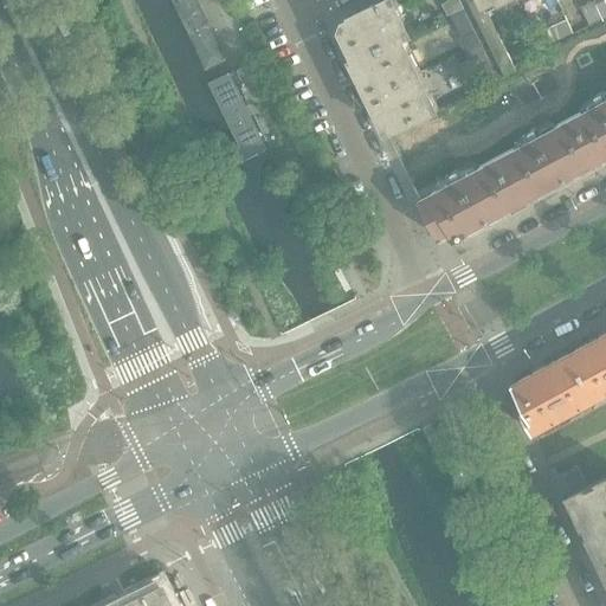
[(169,0),(204,70),(224,60),(193,0),(169,0)]
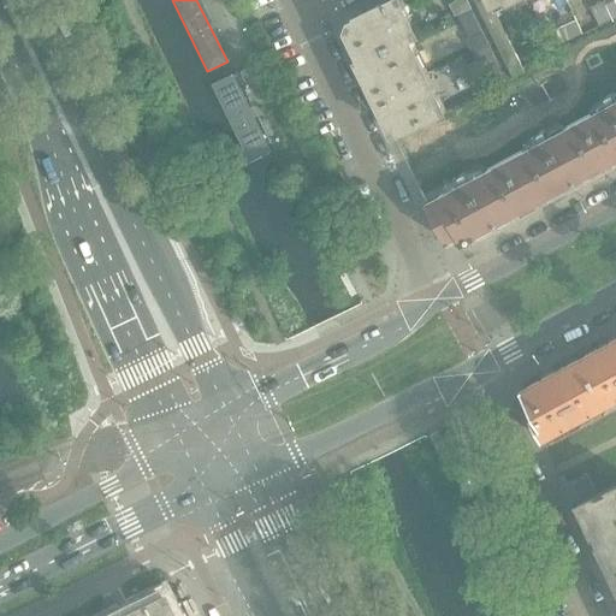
[(406,31),(401,22),(409,18),(401,0),(389,0),(357,16),(359,17),(350,22),(347,30),(361,59),(408,36),(415,33),(413,29),(406,31)]
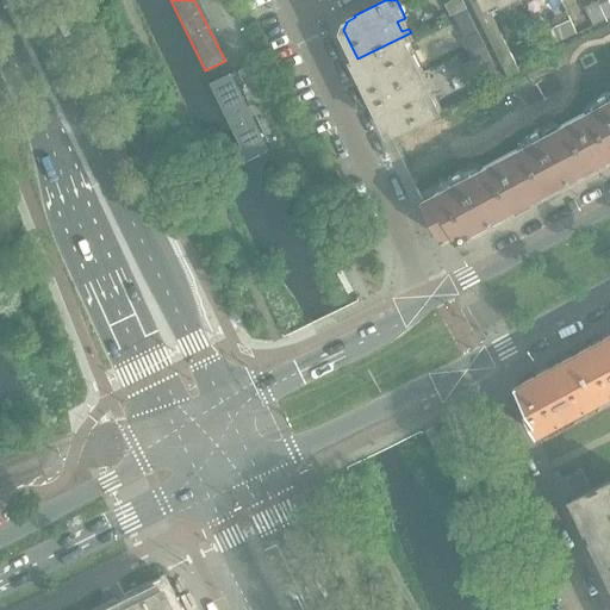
[(466,10),(461,0),(454,0),(444,5),(450,17),(466,10)]
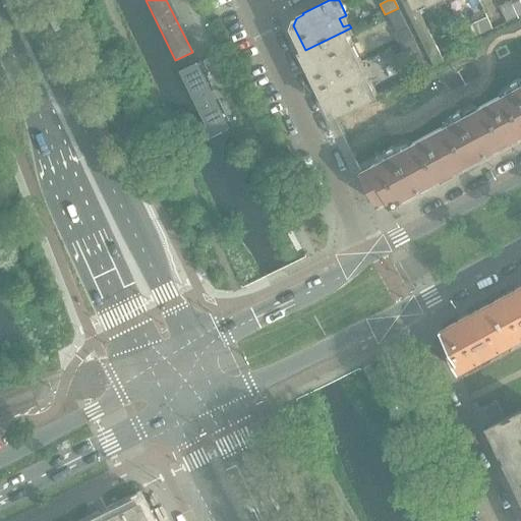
[(415,5),(412,0),(408,0),(403,3),(408,13),(416,8),(415,5)]
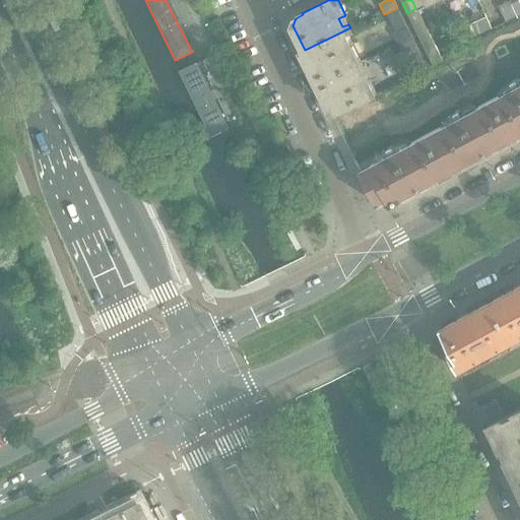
[(519,0),(518,0),(510,4),(516,16),(517,17),(519,15),(519,0)]
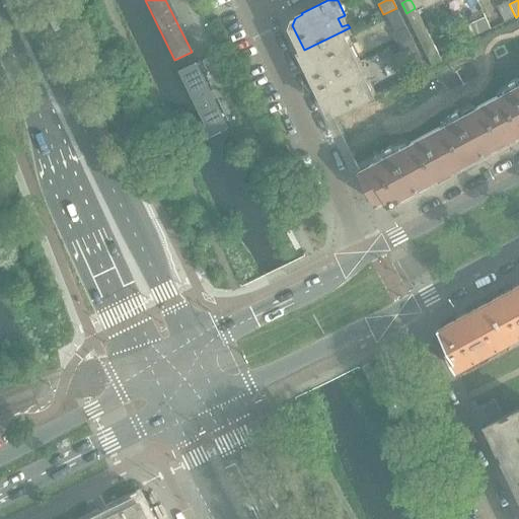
[(508,1),(497,6),(505,21),(515,16),(509,4),(508,1)]
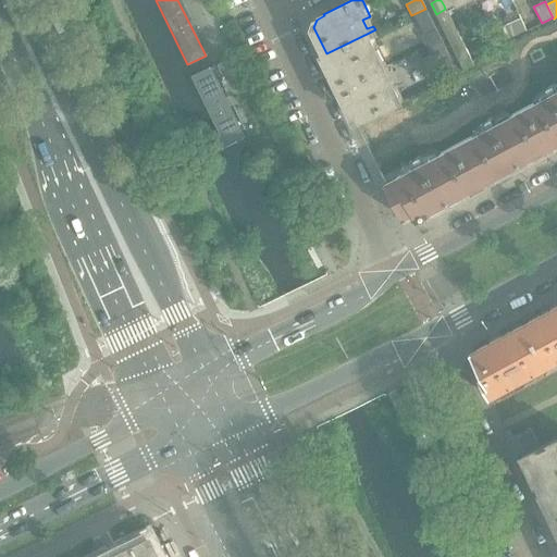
[(450,21),(445,9),(436,14),(441,25),(450,21)]
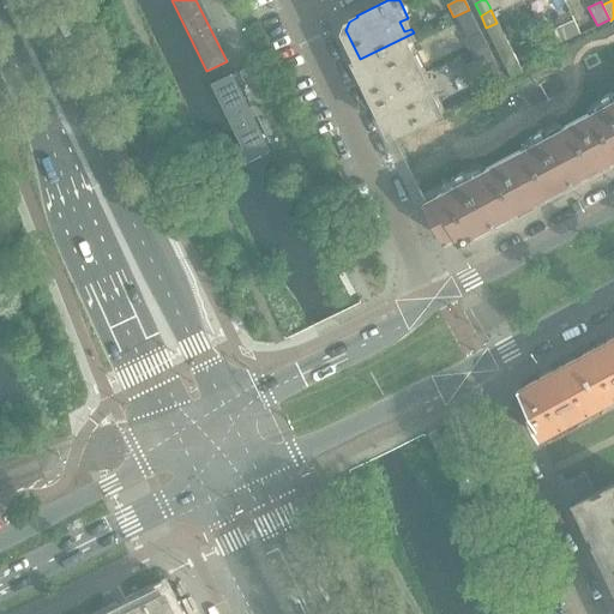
[(473,24),(467,12),(455,18),(459,30),(473,24)]
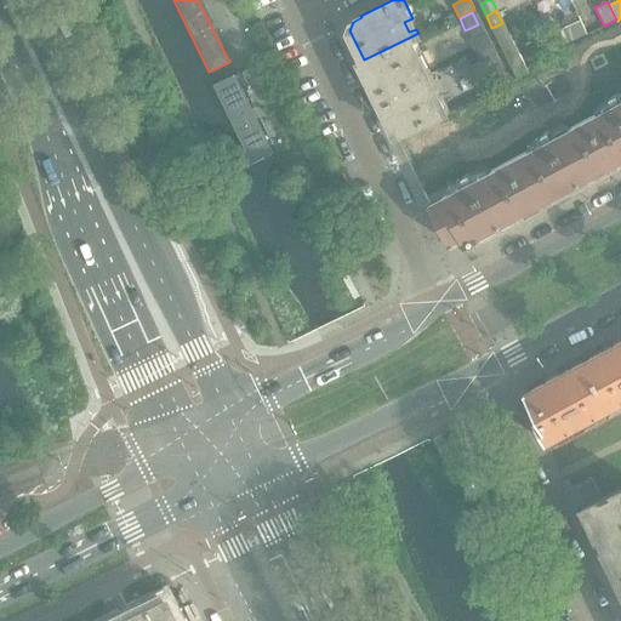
[(580,21),(565,27),(571,41),(586,34),(580,21)]
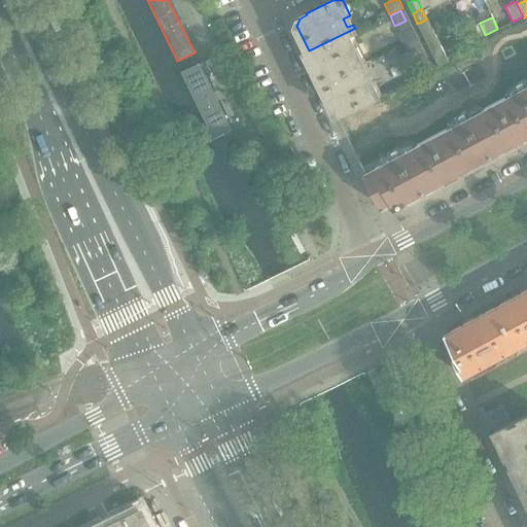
[(431,30),(426,20),(417,24),(422,34),(431,30)]
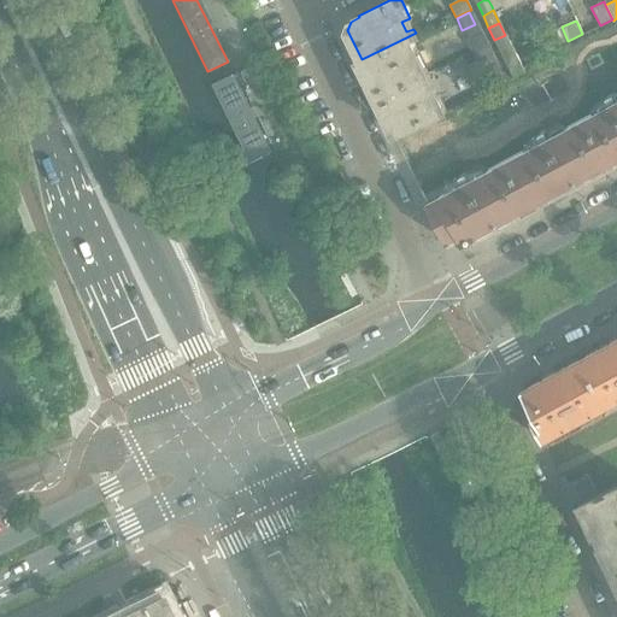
[(489,45),(483,34),(466,41),(472,53),(489,45)]
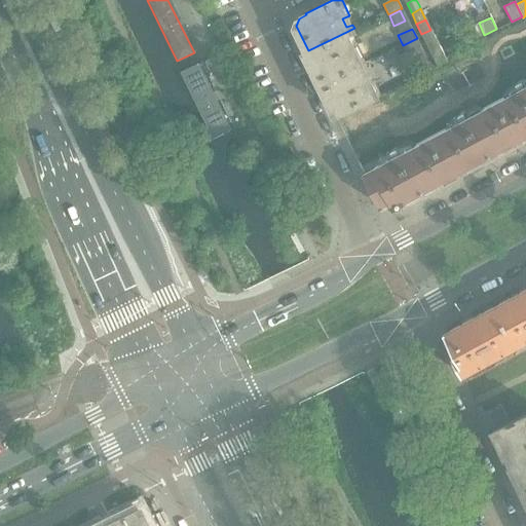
[(436,40),(430,30),(421,34),(426,44),(436,40)]
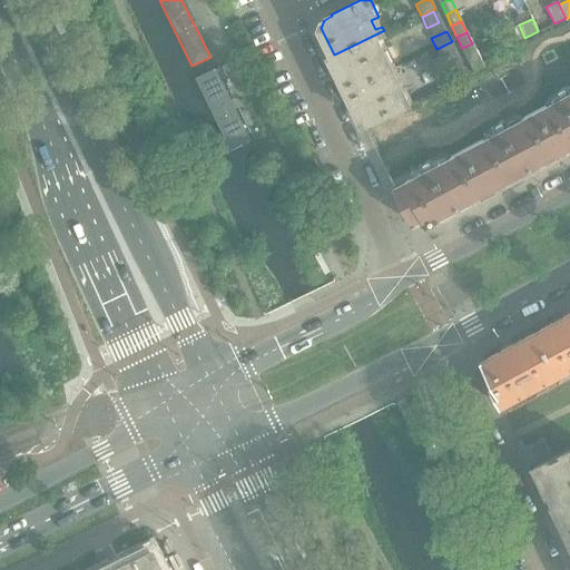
[(386,66),(379,50),(384,47),(377,33),(334,55),(331,56),(347,90),(394,67),(392,64),(386,66)]
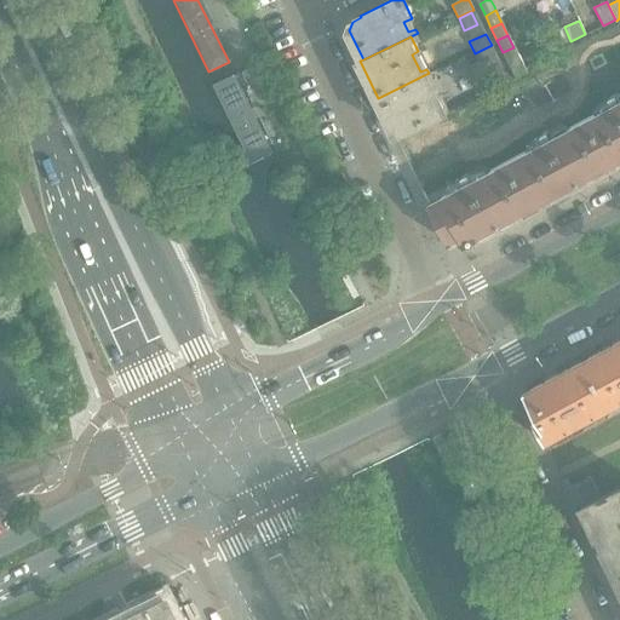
[(549,52),(543,40),(529,47),(537,59),(549,52)]
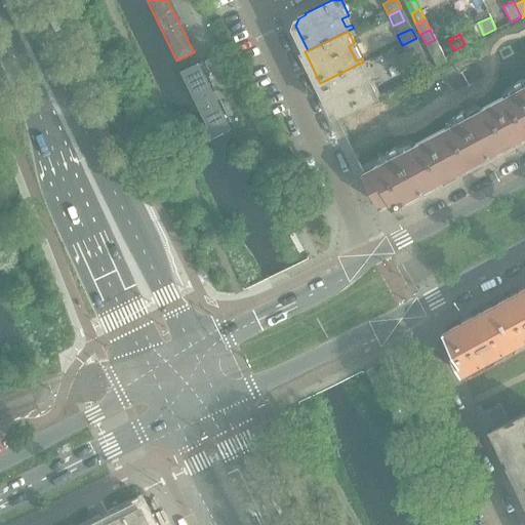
[(430,70),(419,47),(420,47),(416,38),(402,45),(406,53),(414,49),(426,72),(430,70)]
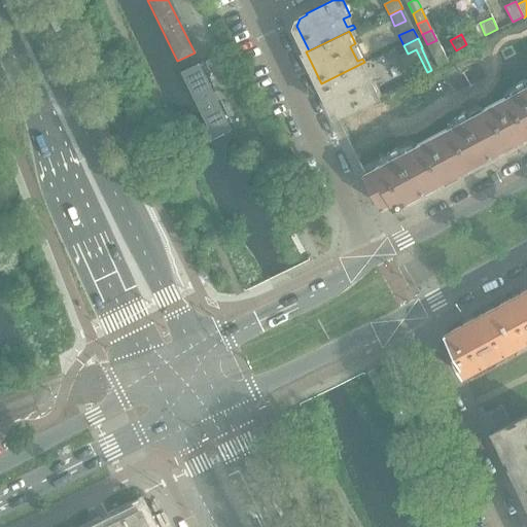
[(442,50),(436,40),(427,44),(432,55),(442,50)]
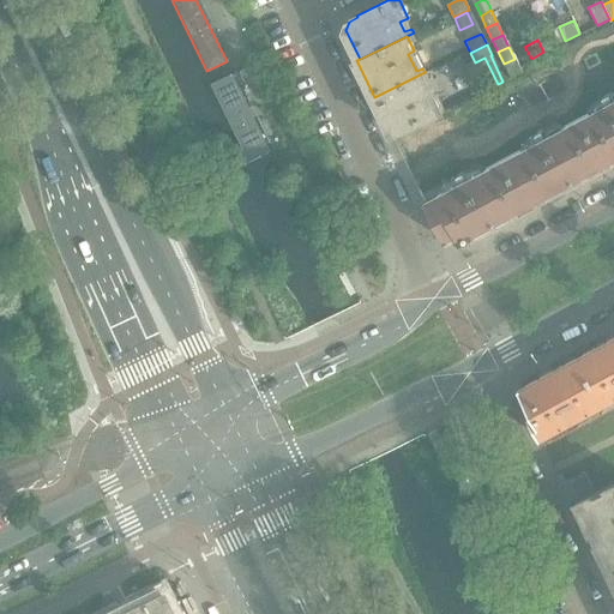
[(521,71),(518,66),(515,59),(504,64),(510,77),(521,71)]
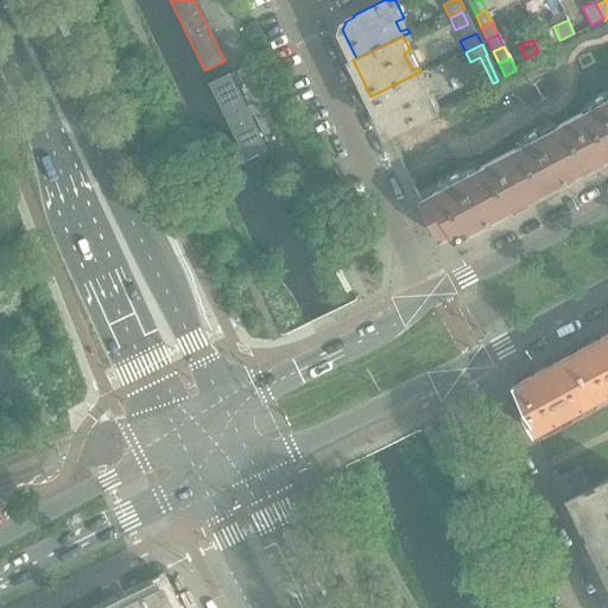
[(245,162),(267,151),(227,71),(207,82),(245,162)]
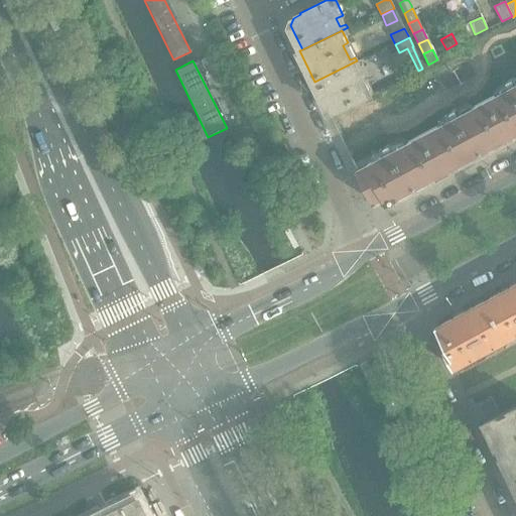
[(209,60),(202,65),(207,75),(214,71),(209,60)]
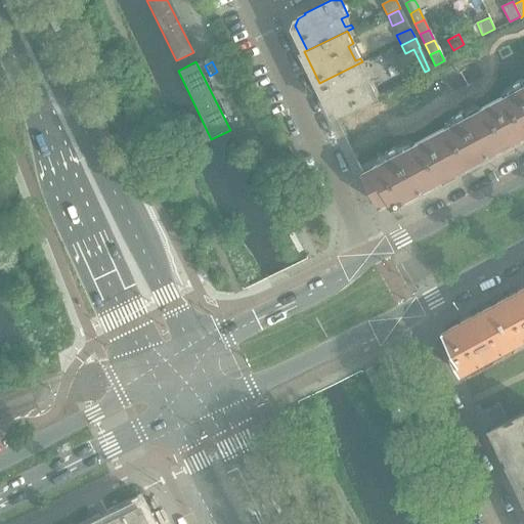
[(378,93),(370,79),(365,82),(358,68),(364,64),(362,61),(319,83),(335,114),(378,93)]
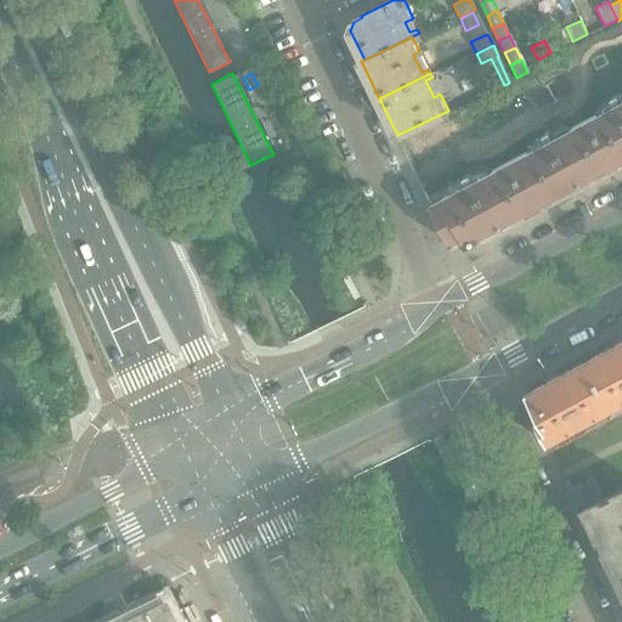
[(621,162),(621,100),(591,118),(616,165),(621,162)]
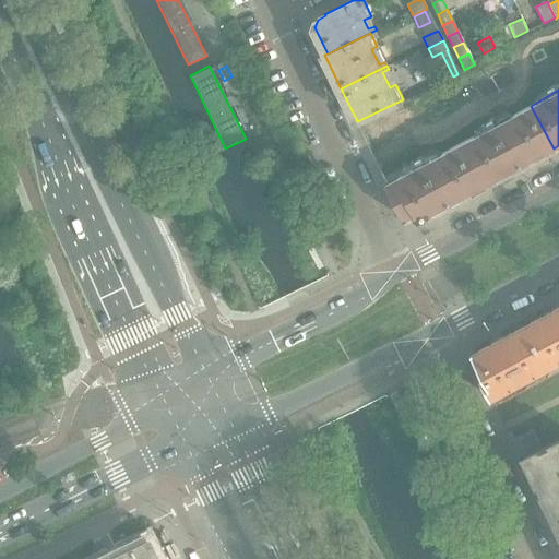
[(554,149),(531,106),(460,144),(483,187),(554,149)]
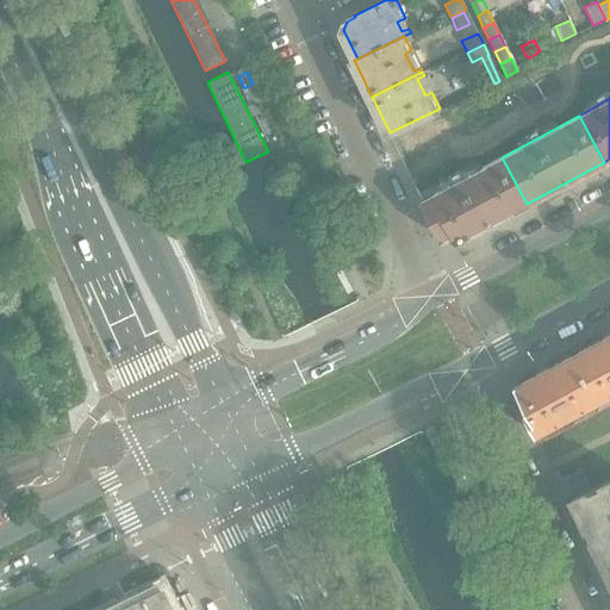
[(527,204),(502,157),(475,172),(422,201),(442,240),(454,234),(458,241),(462,238),(464,240),(467,238),(467,236),(527,204)]
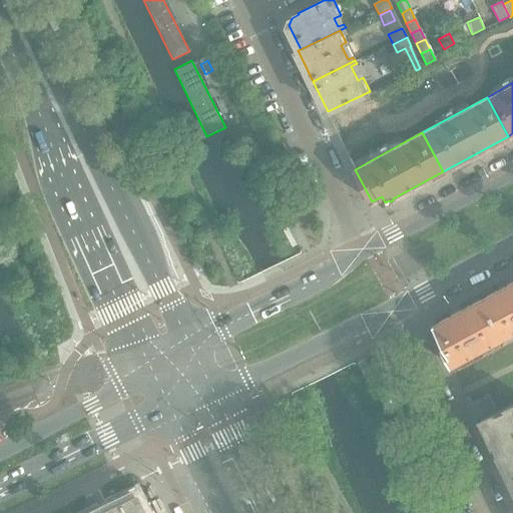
[(278,166),(272,154),(263,159),(269,171),(278,166)]
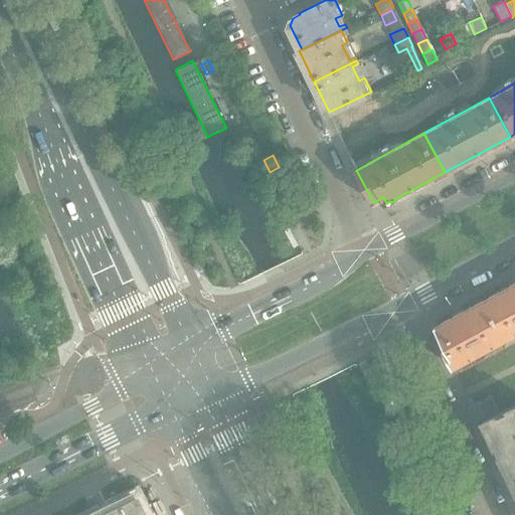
[(507,338),(514,333),(514,283),(486,299),(507,338)]
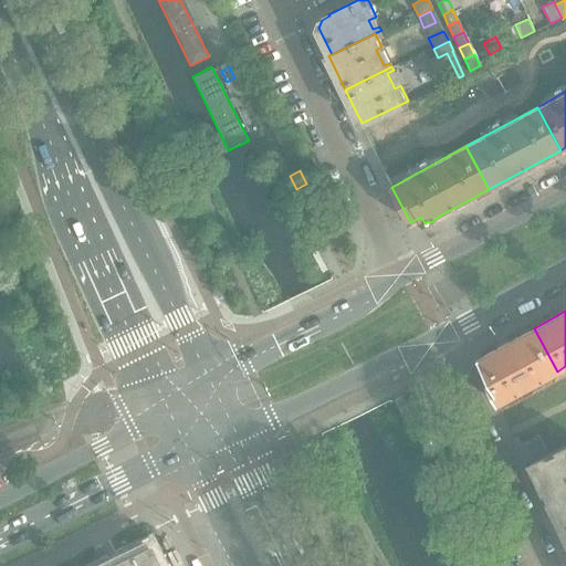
[(498,404),(554,374),(557,371),(534,328),(479,359),(491,383),(488,385),(498,404)]
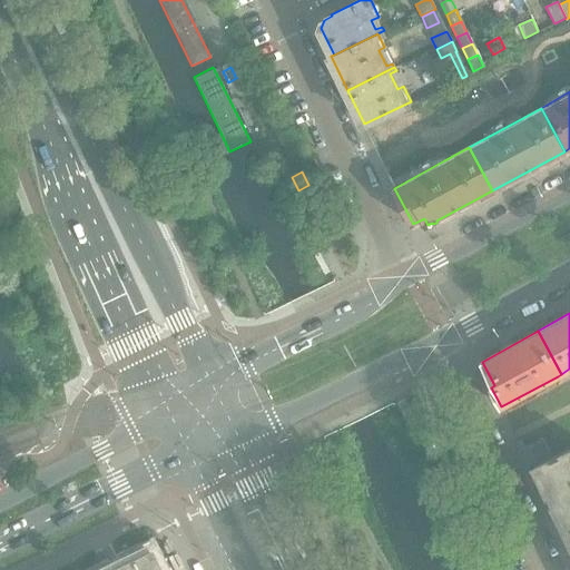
[(550,454),(542,439),(524,448),(521,440),(518,442),(529,465),(550,454)]
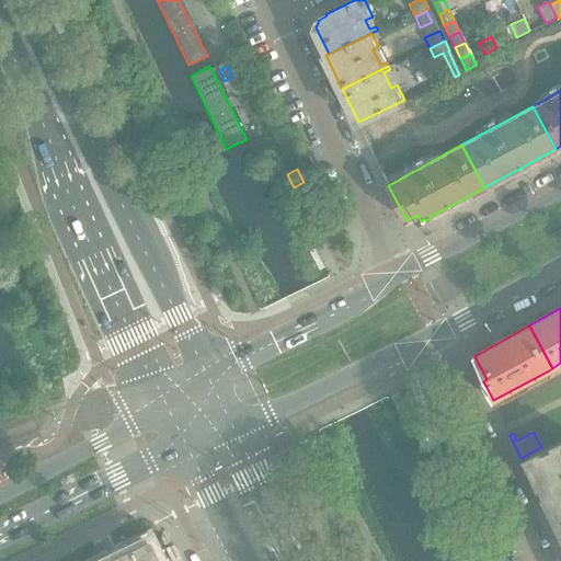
[(560,441),(527,458),(559,523),(560,522),(560,441)]
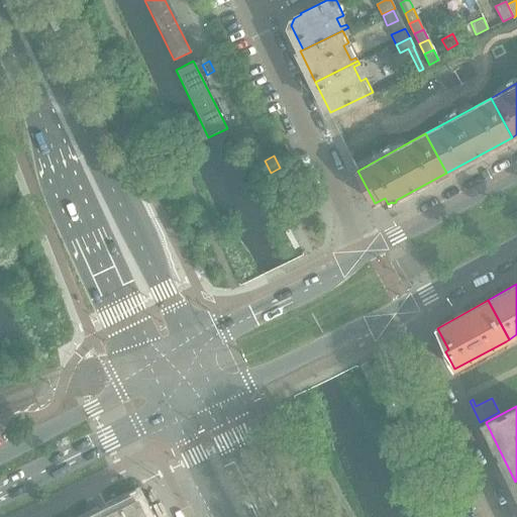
[(143,516),(135,499),(97,516),(143,516)]
